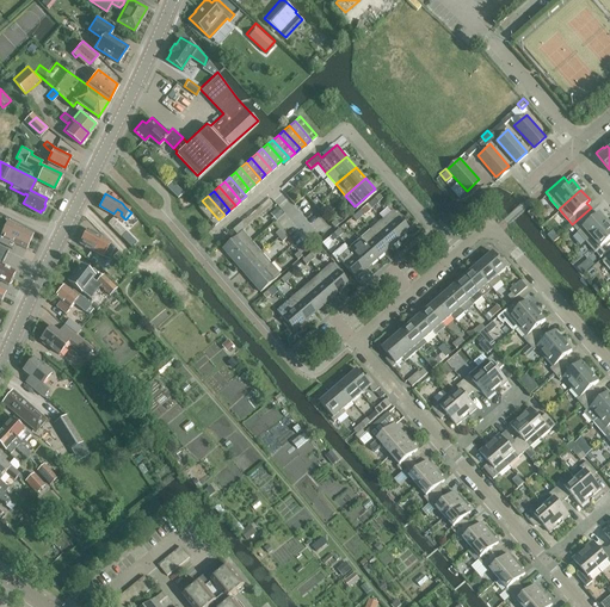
[(219,220),(202,200),(197,205),(214,223),(219,220)]
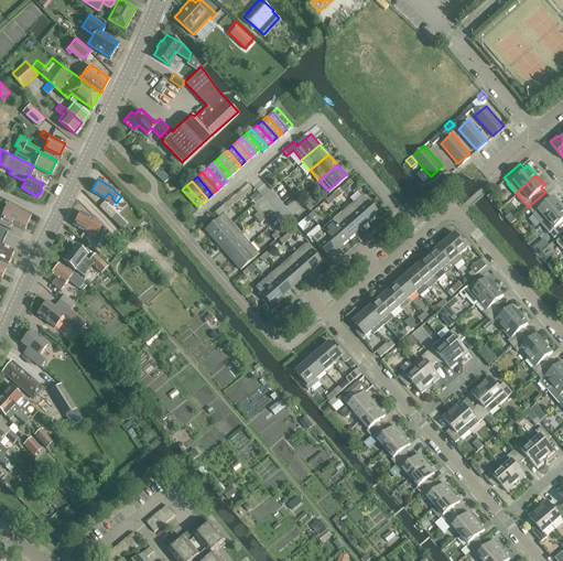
[(256,189),(250,193),(255,198),(260,194),(256,189)]
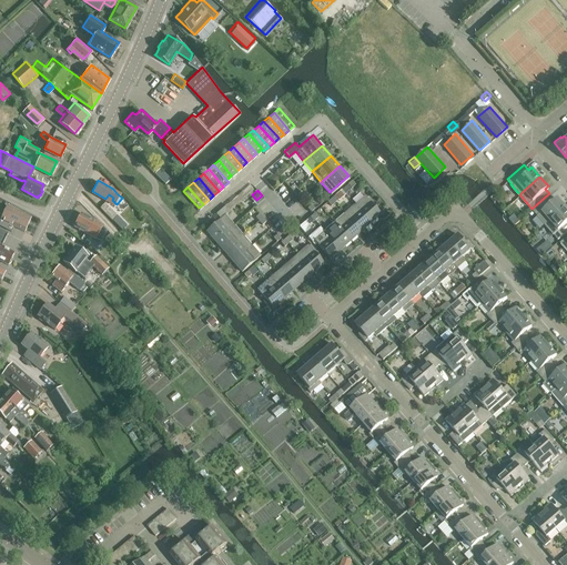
[(364,193),(353,202),(370,221),(380,212),(364,193)]
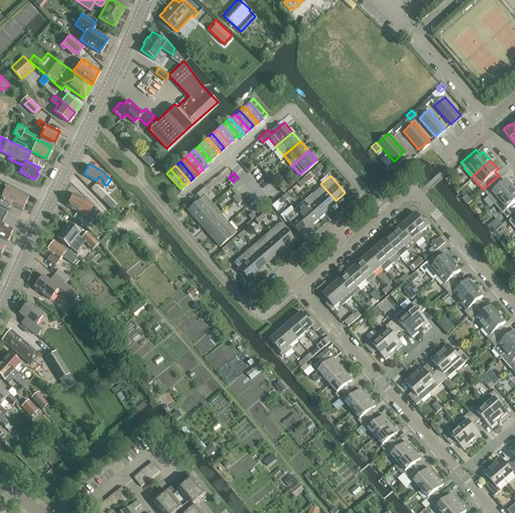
[(483,189),(487,194),(487,195),(494,203),(513,186),(506,177),(503,180),(499,175),(483,189)]
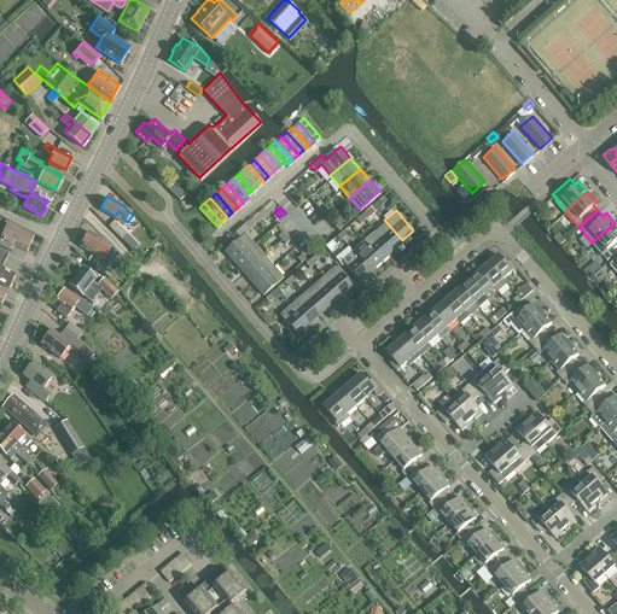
[(108,223),(121,237),(127,232),(112,217),(108,223)]
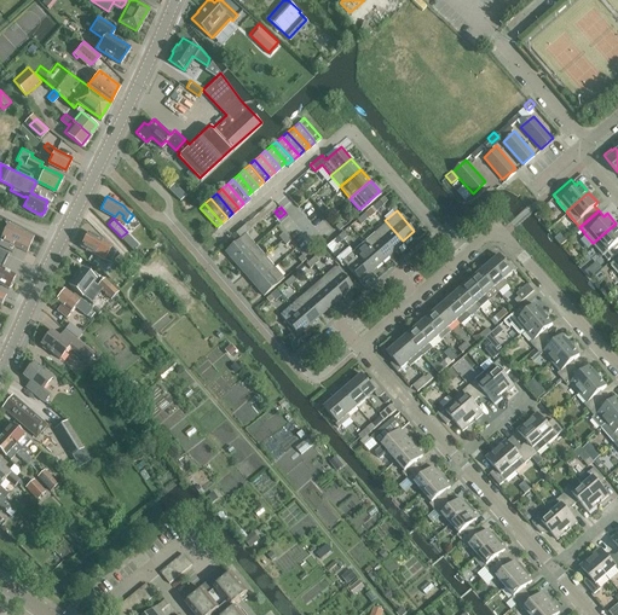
[(224,249),(234,260),(254,242),(244,231),(250,226),(246,220),(235,230),(240,236),(224,249)]
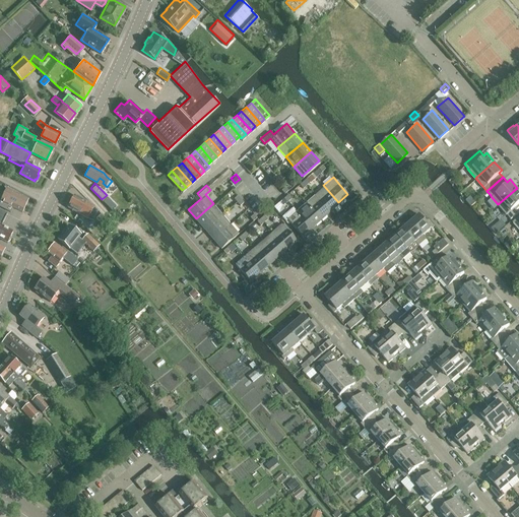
[(323,185),(314,193),(329,210),(338,202),(323,185)]
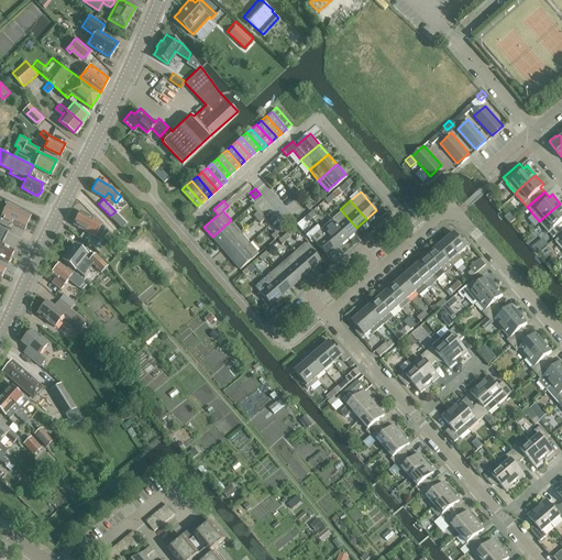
[(0,222),(10,227),(12,222),(23,228),(30,213),(14,206),(6,201),(0,213),(0,222)]
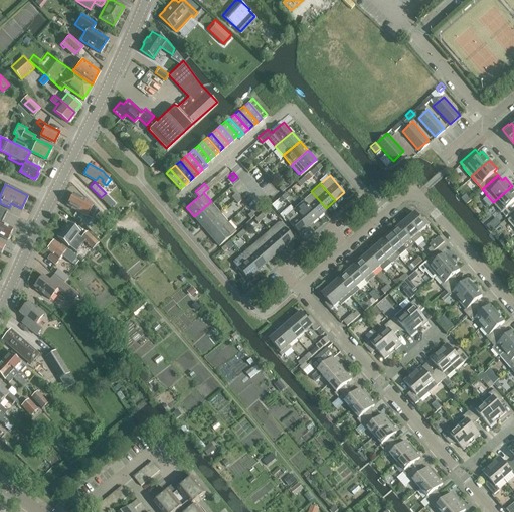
[(501,210),(505,215),(513,206),(513,188),(512,186),(493,202),(500,210),(501,210)]
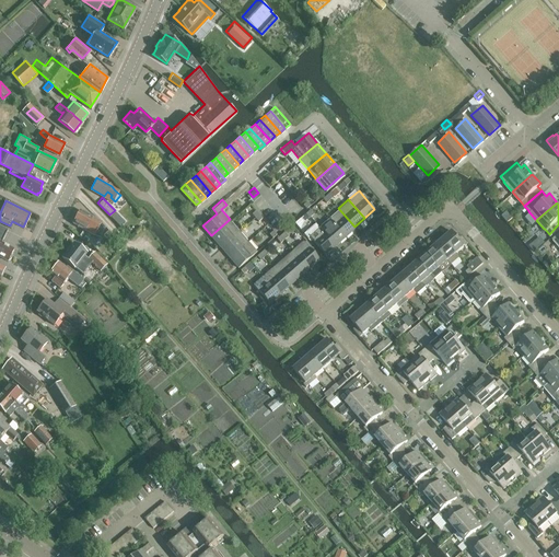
[(79,208),(72,221),(93,233),(101,220),(79,208)]
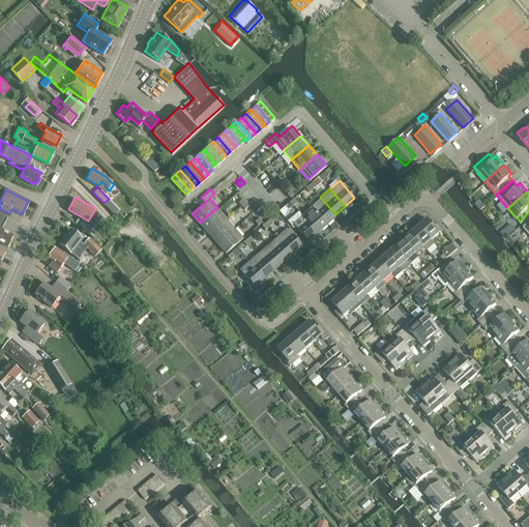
[(320,197),(311,205),(326,223),(335,214),(320,197)]
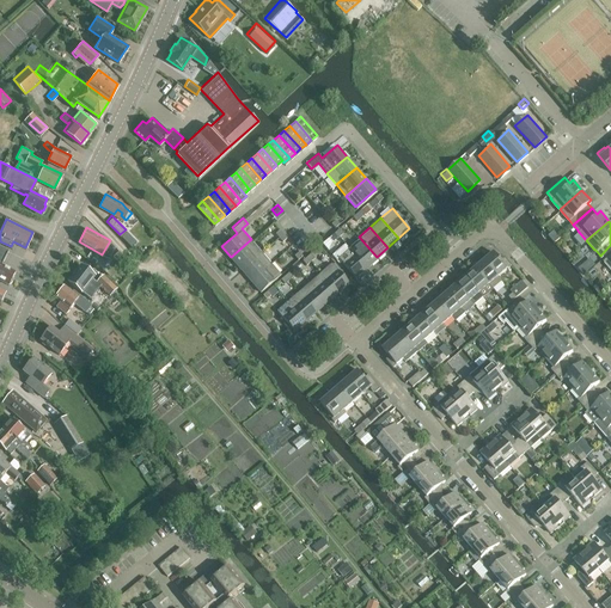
[(359,237),(348,246),(365,266),(377,257),(359,237)]
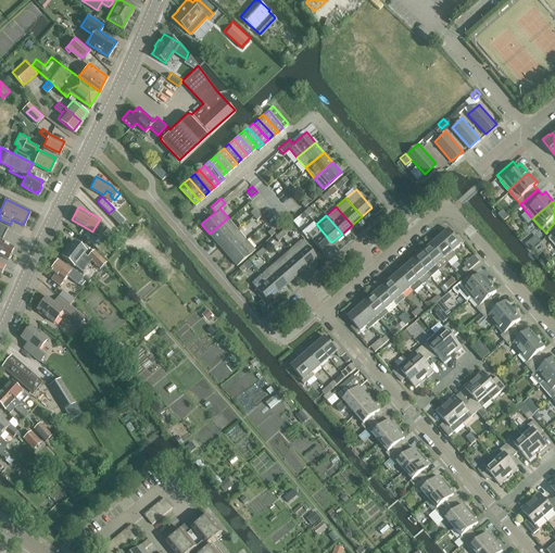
[(210,234),(218,243),(237,228),(228,217),(210,234)]
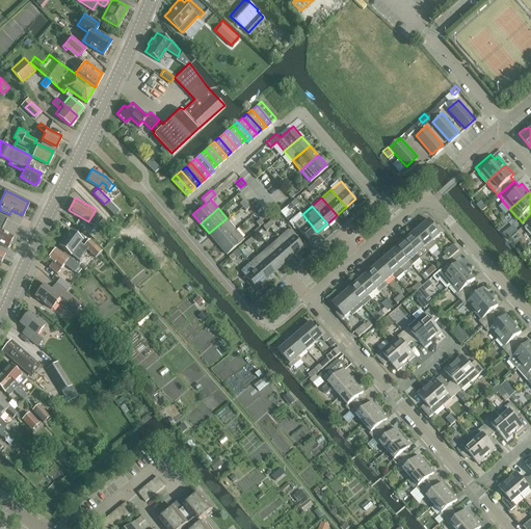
[(93,216),(100,225),(101,223),(107,231),(111,228),(98,212),(93,216)]
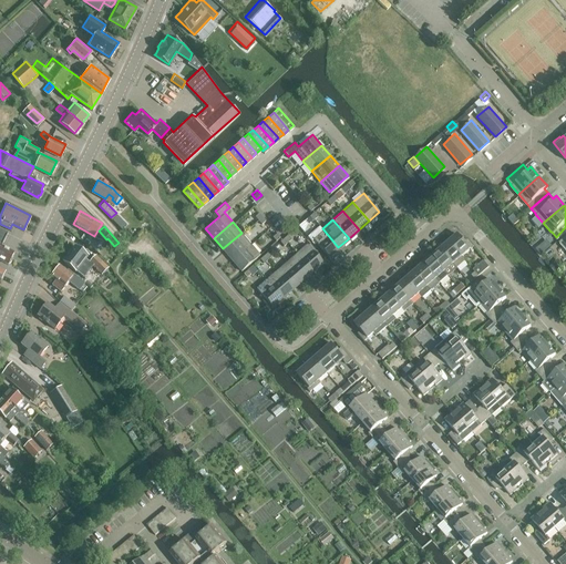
[(0,259),(7,263),(8,260),(10,260),(11,258),(10,256),(13,250),(0,244),(7,232),(0,228),(0,259)]
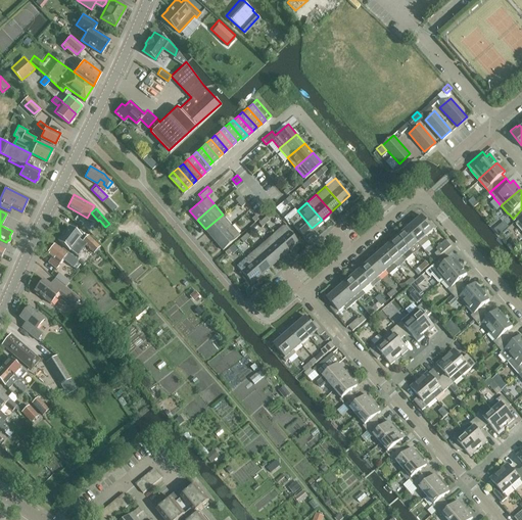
[(312,228),(297,210),(288,219),(302,236),(312,228)]
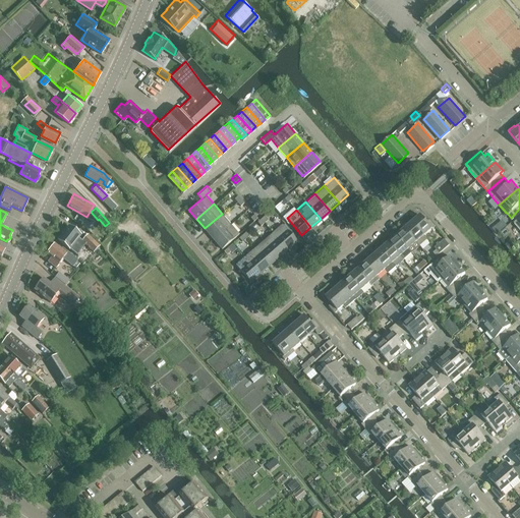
[(419,213),(411,220),(423,233),(430,227),(435,224),(428,217),(425,220),(419,213)]
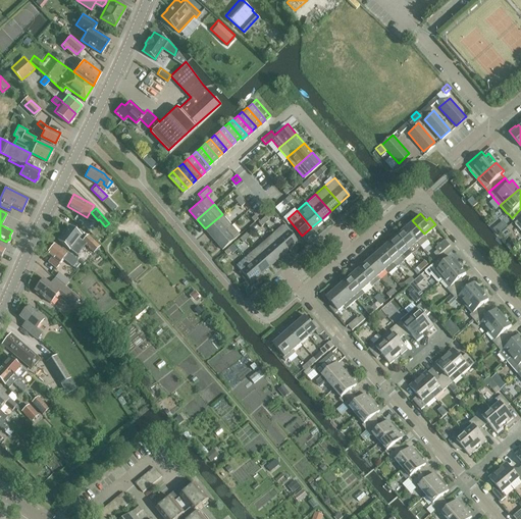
[(205,228),(213,238),(230,223),(222,214),(205,228)]
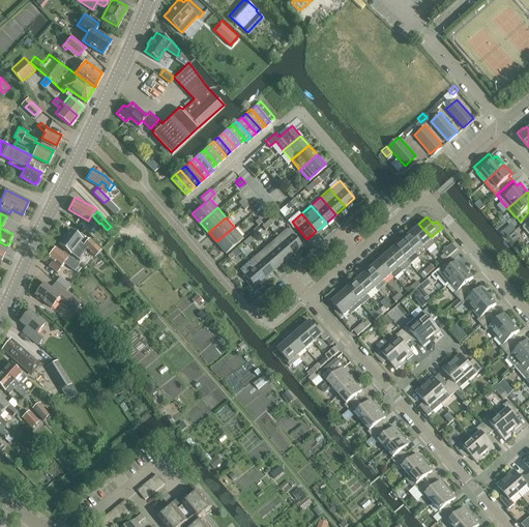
[(410,231),(422,244),(425,249),(434,241),(431,237),(418,224),(410,231)]
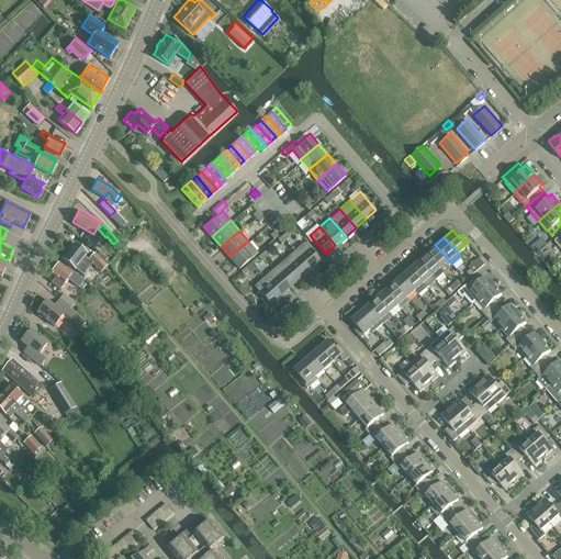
[(303,239),(293,248),(310,267),(320,258),(303,239)]
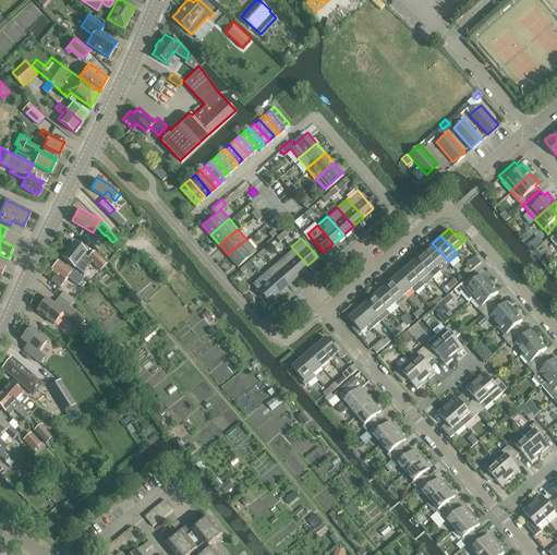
[(246,239),(228,254),(237,265),(255,249),(246,239)]
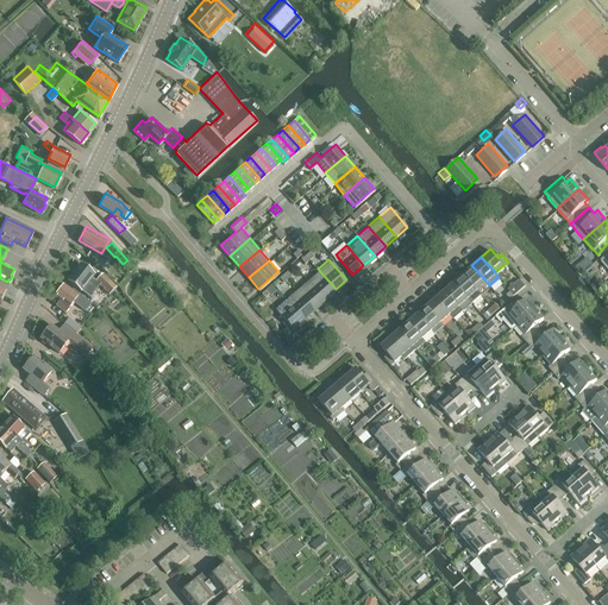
[(102,298),(116,285),(101,272),(94,278),(91,276),(93,272),(80,262),(67,277),(88,295),(98,282),(100,284),(94,290),(102,297),(101,298),(102,298)]
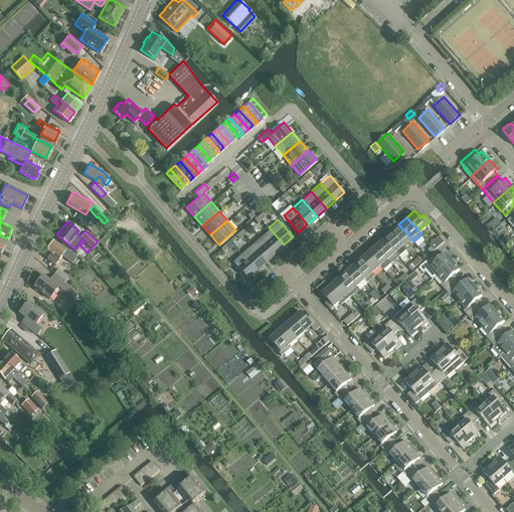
[(398,224),(391,230),(402,244),(410,237),(398,224)]
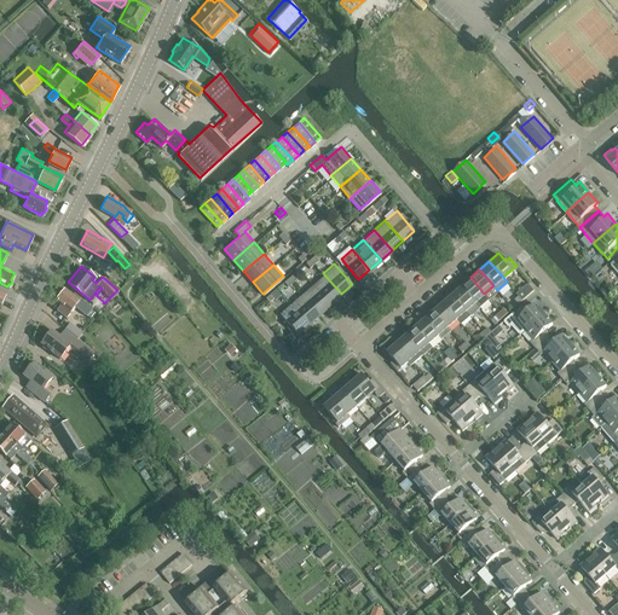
[(323,273),(312,283),(330,303),(341,294),(323,273)]
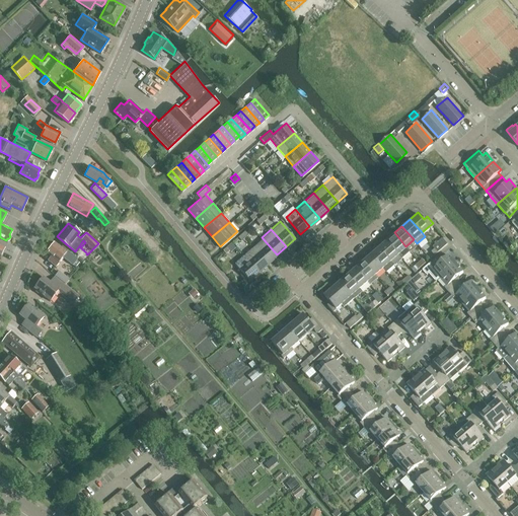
[(394,232),(386,239),(397,252),(405,246),(394,232)]
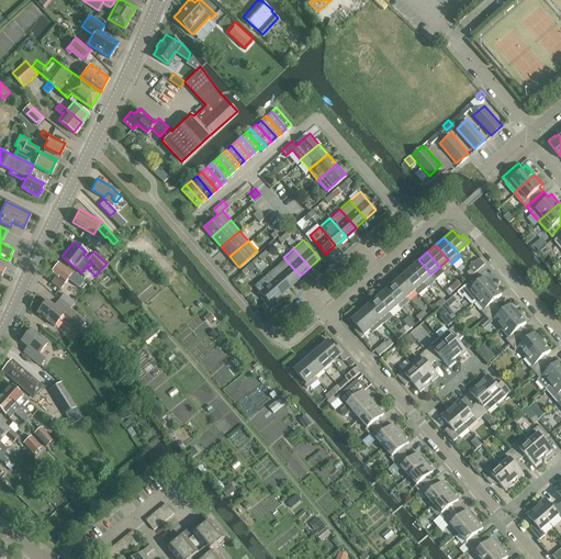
[(478,256),(468,265),(473,271),(483,263),(478,256)]
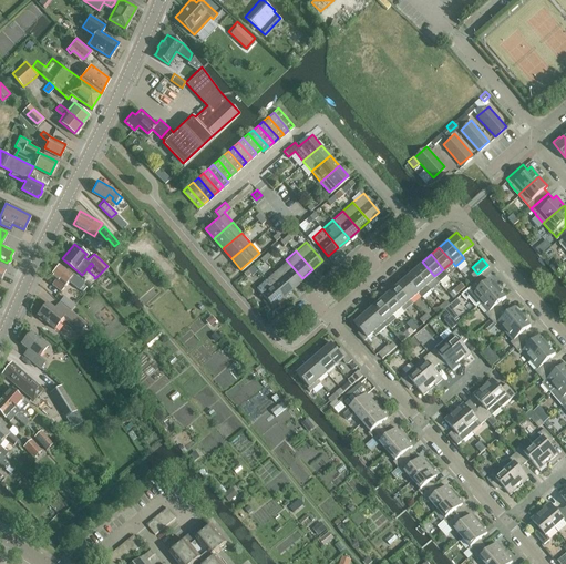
[(286,259),(276,268),(291,287),(302,278),(286,259)]
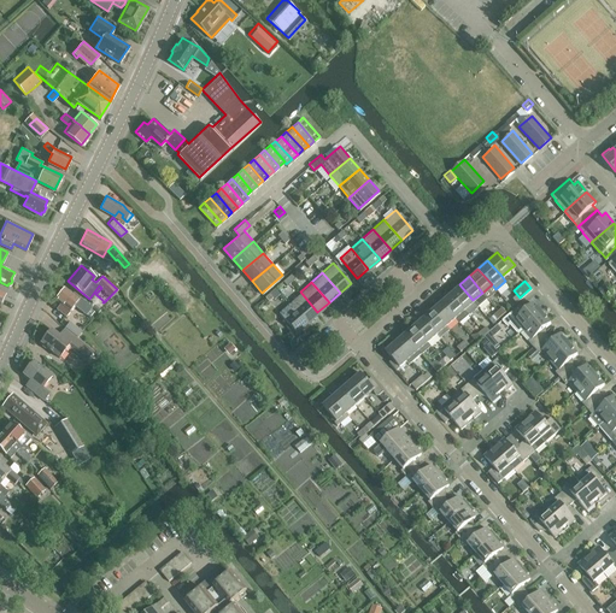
[(459,284),(450,293),(464,308),(468,312),(476,305),(473,300),(459,284)]
